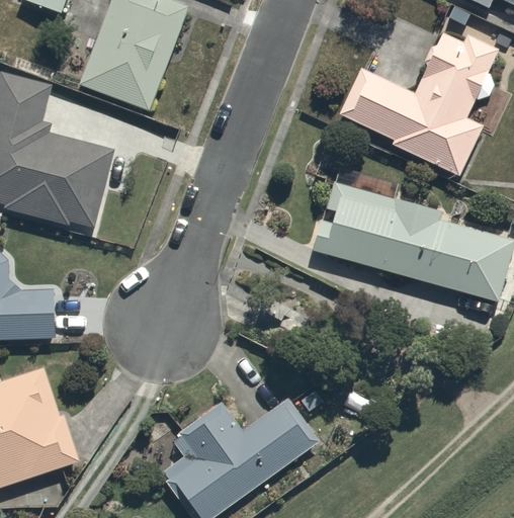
[(67,0),(23,0),(62,14),(67,0)]
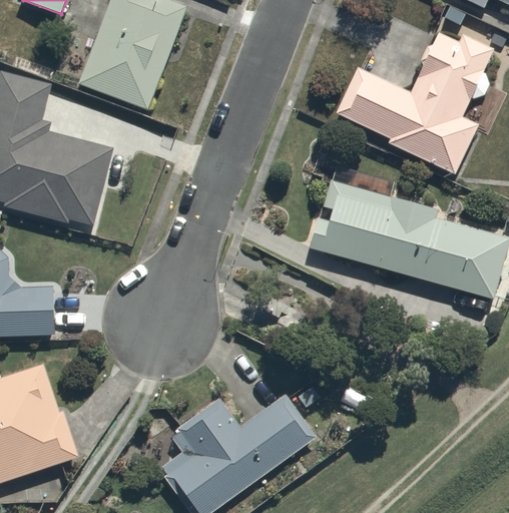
[(186,10),(160,0),(111,0),(79,82),(146,109),(186,10)]
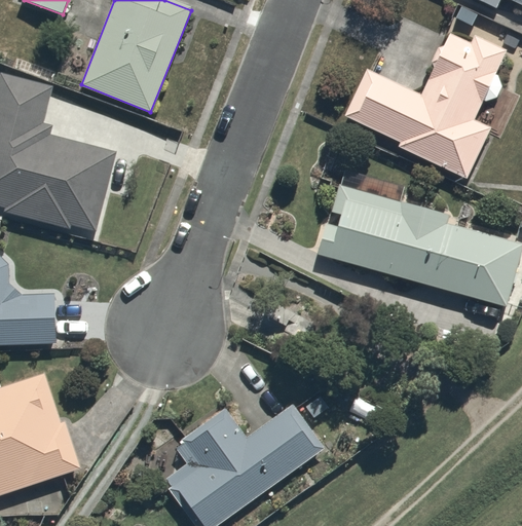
[(521,0),(478,0),(496,9),(500,0),(515,0),(521,3),(521,0)]
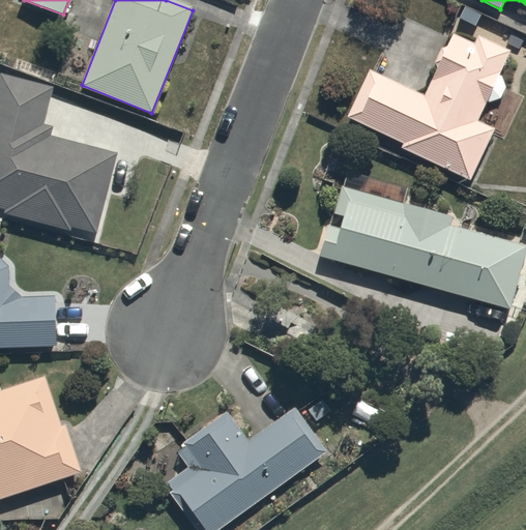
[(477,46),(451,34),(427,94),(367,68),(347,116),(403,143),(400,147),(472,182),(496,131),(475,121),(485,100),(486,100),(487,100),(488,100),(490,100),(491,100),(492,100),(493,99),(494,99),(495,99),(496,98),(497,98),(498,97),(499,96),(500,96),(500,95),(501,94),(502,93),(502,92),(503,91),(503,90),(504,89),(504,88),(504,87),(504,86),(504,85),(504,84),(504,82),(504,81),(504,80),(503,79),(503,78),(503,77),(502,76),(501,75),(501,74),(510,51),(480,38),(477,46)]
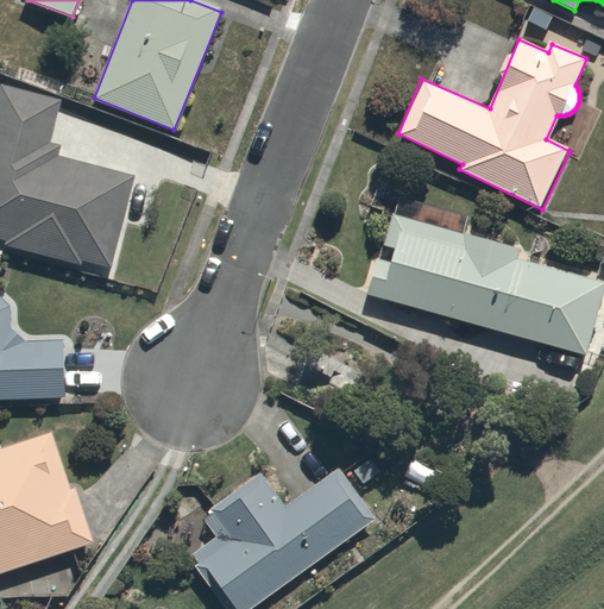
[(58,99),(0,85),(0,243),(112,269),(132,179),(45,158),(58,99)]
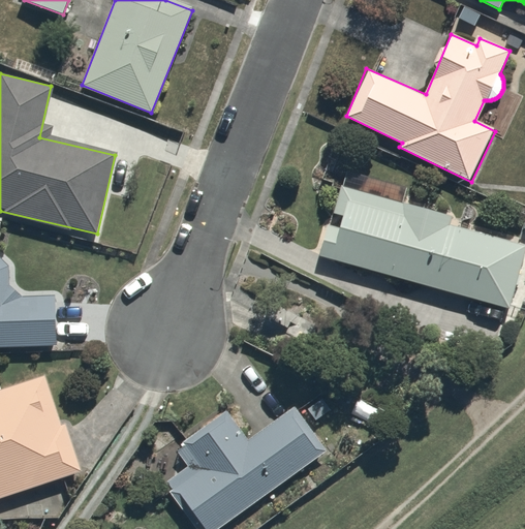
[(325,225),(316,259),(512,306),(524,254),(524,240),(453,223),(457,207),(402,194),(400,201),(339,187),(333,214),(339,215),(337,228),(325,225)]
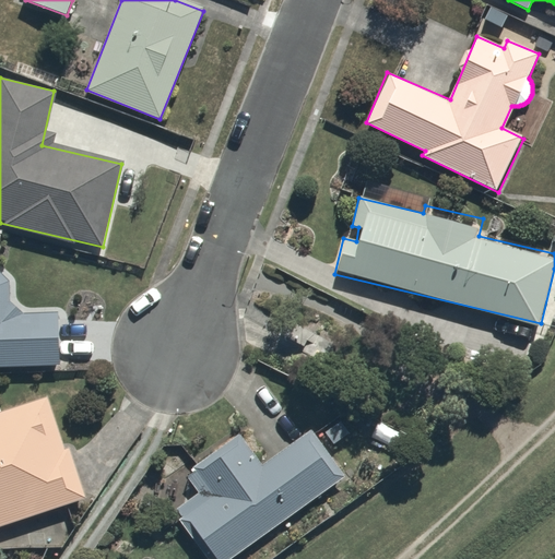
[(0,367),(56,368),(57,314),(9,314),(9,278),(0,277),(0,367)]
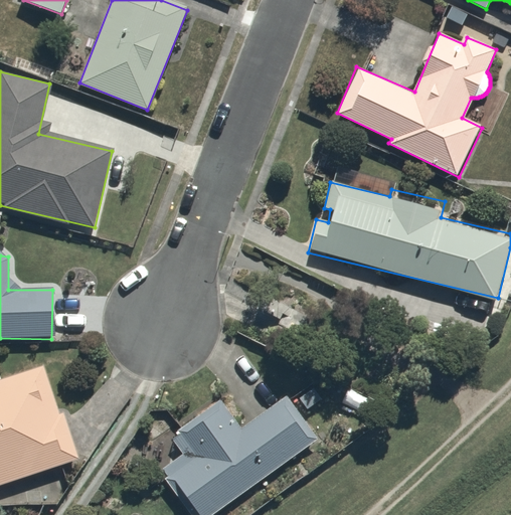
[(0,482),(80,457),(50,365),(0,381),(0,482)]
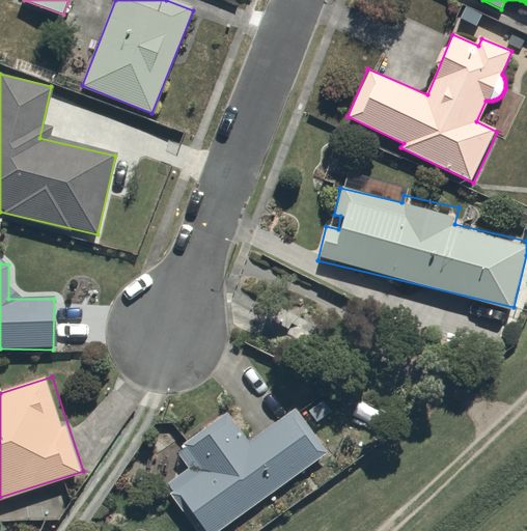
[(189,472),(165,491),(196,530),(218,530),(324,450),(294,411),(252,442),(228,411),(174,452),(189,472)]
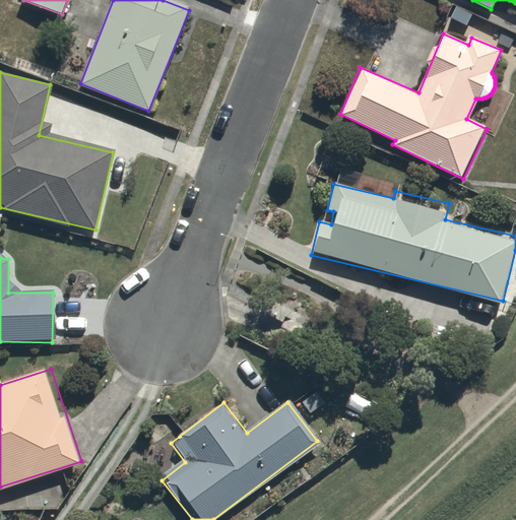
All buildings are outlined.
